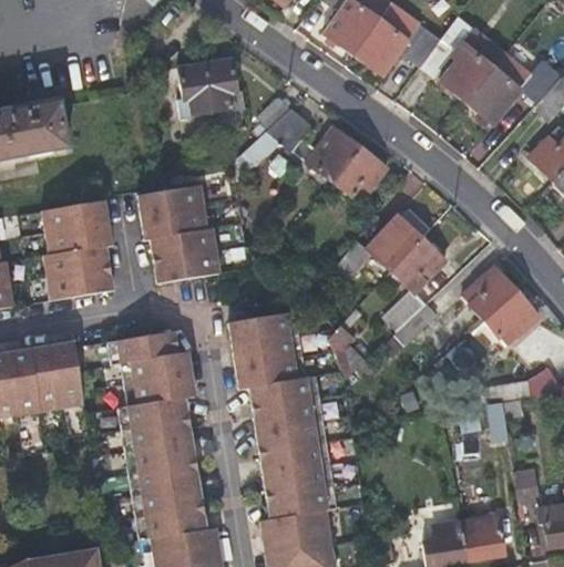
[(335,0),(317,0),(316,3),(328,11),(335,0)]
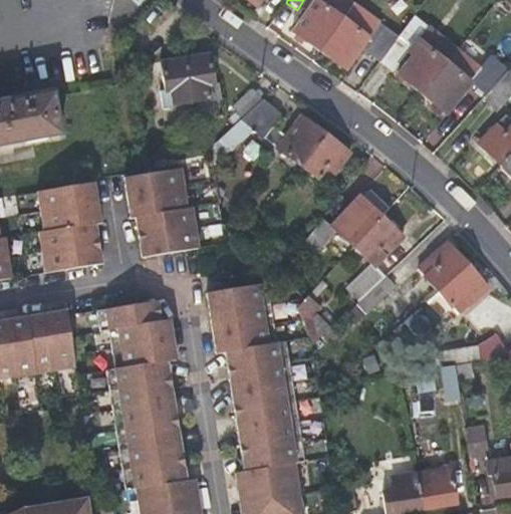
[(304,37),(321,48),(344,16),(354,2),(351,0),(317,0),(298,26),(308,32),(304,37)]
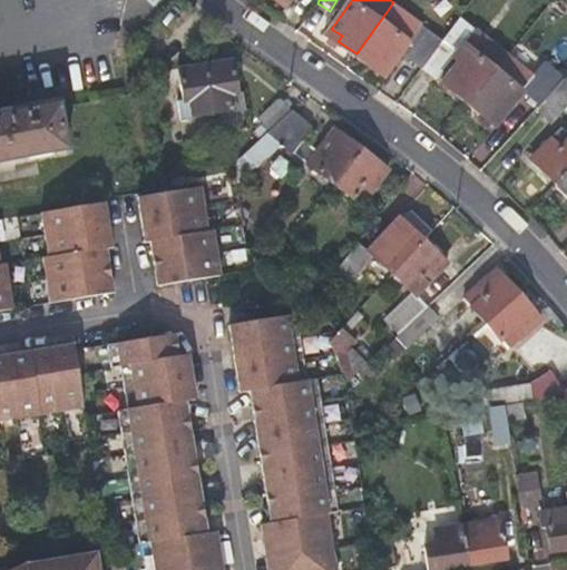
[(554,0),(553,2),(566,12),(566,1),(565,0),(554,0)]
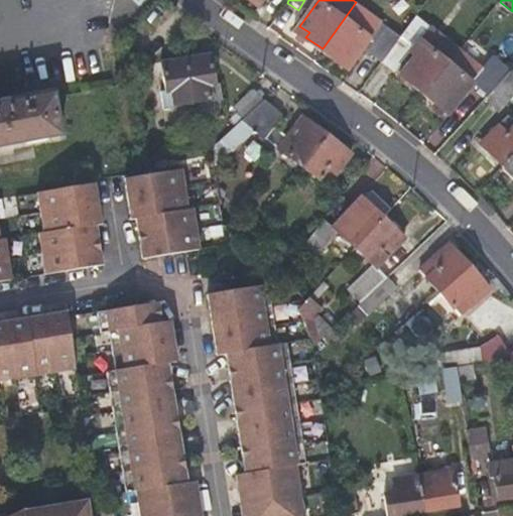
[(459,46),(418,14),(402,35),(383,60),(396,71),(412,50),(417,54),(401,75),(423,94),(452,60),(449,58),(459,46)]
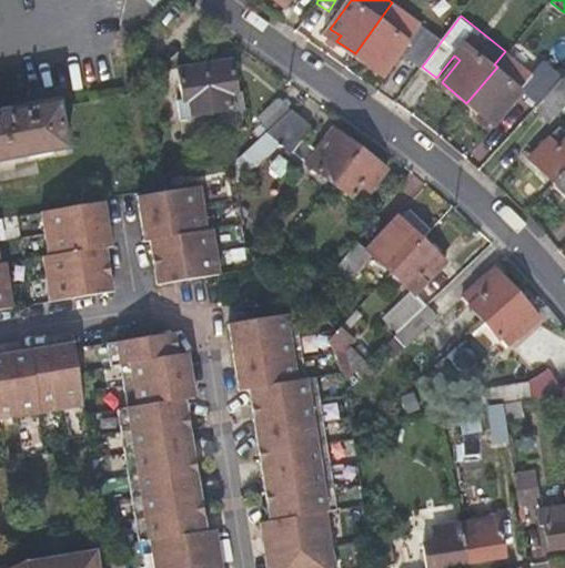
[(385,75),(412,40),(381,18),(355,53),(385,75)]
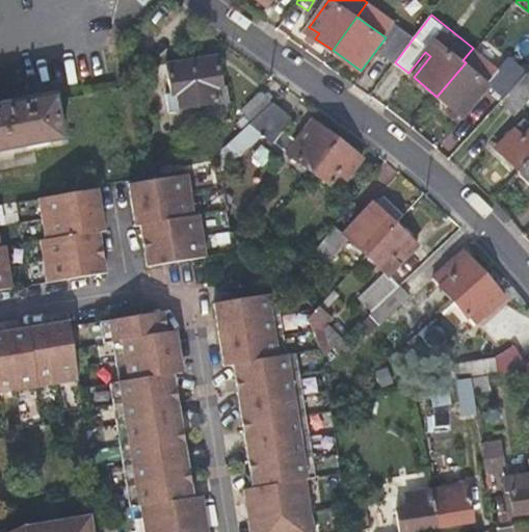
[(384,52),(395,62),(415,36),(392,19),(385,28),(395,36),(384,52)]
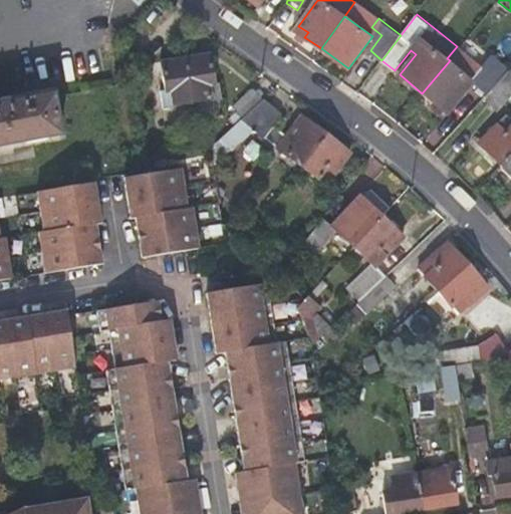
[(295,30),(304,37),(308,32),(298,26),(295,30)]
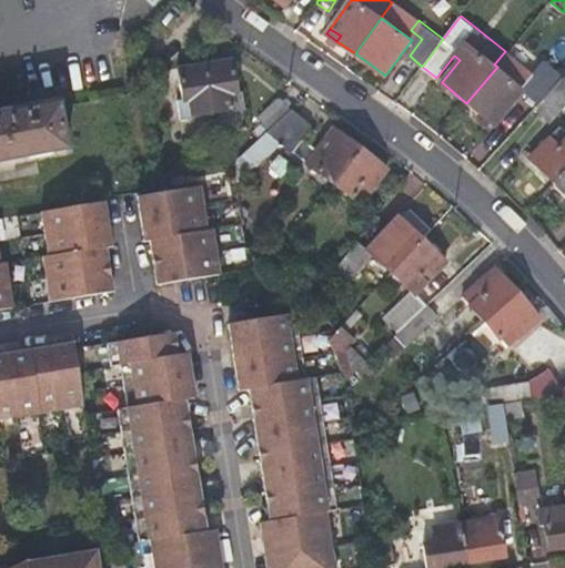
[(79,85),(76,47),(17,52),(19,91),(79,85)]
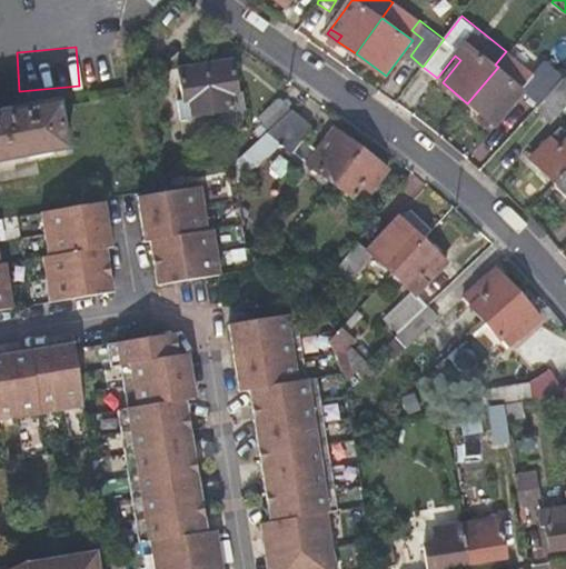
[(542,103),(564,79),(565,78),(565,76),(547,60),(535,73),(509,52),(498,67),(467,103),(494,125),(523,88),(542,103)]
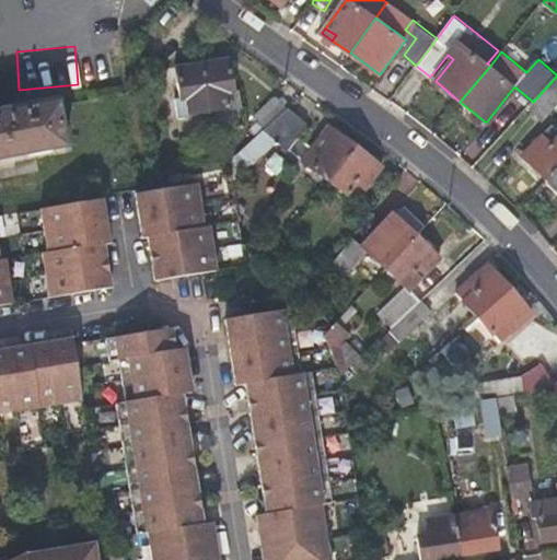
[(200,65),(208,113),(241,106),(238,92),(232,92),(225,60),(200,65)]
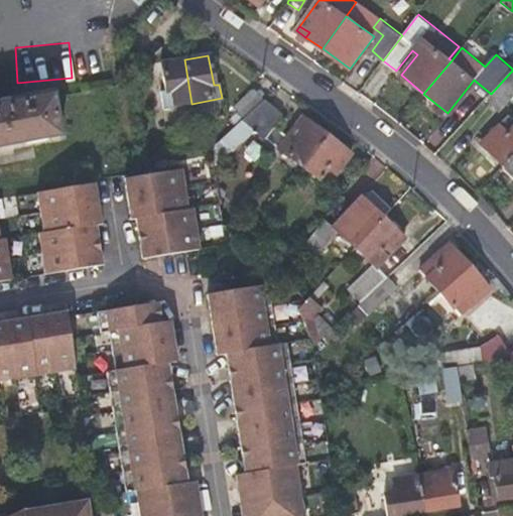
[(184,59),(182,60),(157,65),(163,109),(191,104),(184,59)]
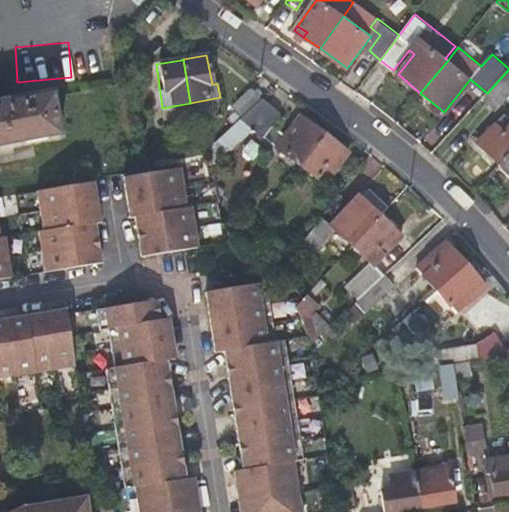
[(497,106),(508,94),(508,72),(507,71),(487,93),(485,95),(497,106)]
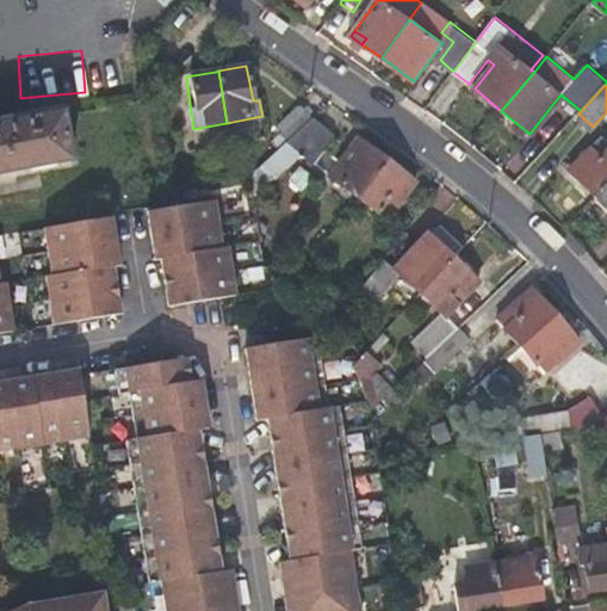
[(290,140),(314,118),(302,105),(279,127),(290,140)]
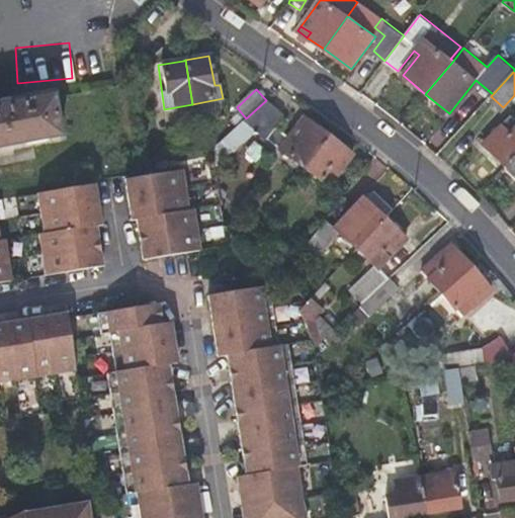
[(0,98),(0,146),(61,135),(54,94),(8,103),(7,97),(0,98)]
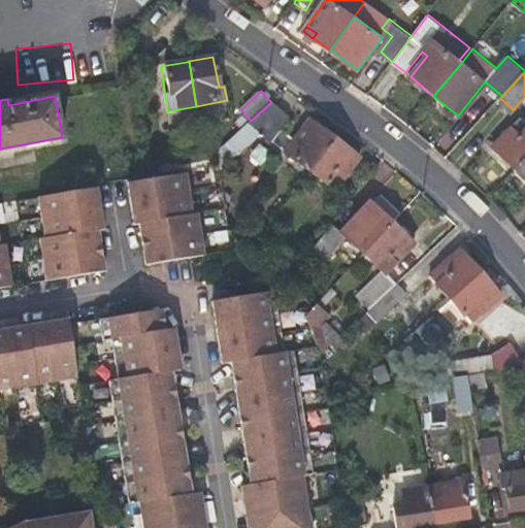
[(271,102),(251,121),(227,141),(238,154),(260,133),(275,150),(285,140),(275,131),(288,120),(271,102)]
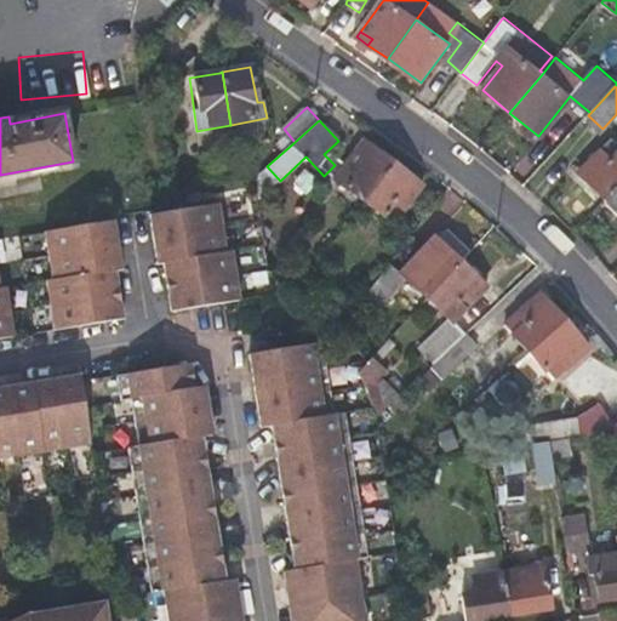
[(337,178),(366,201),(395,166),(365,142),(337,178)]
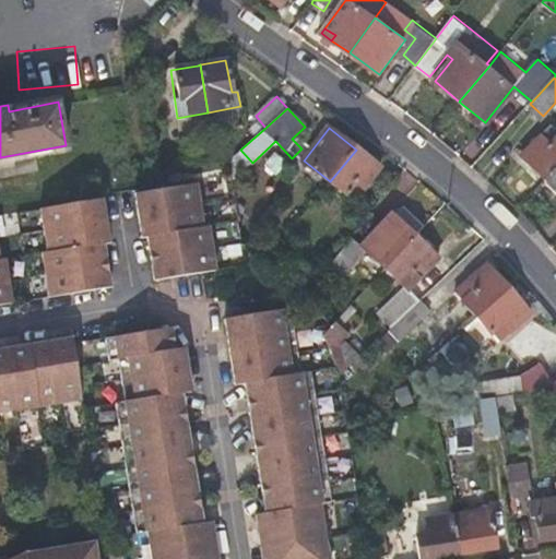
[(543,181),(555,168),(555,129),(554,128),(521,159),(543,181)]
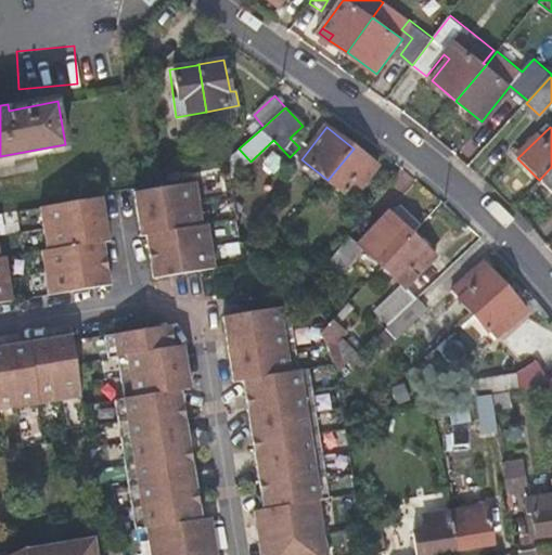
[(354,149),(328,180),(343,192),(350,182),(361,192),(380,169),(354,149)]
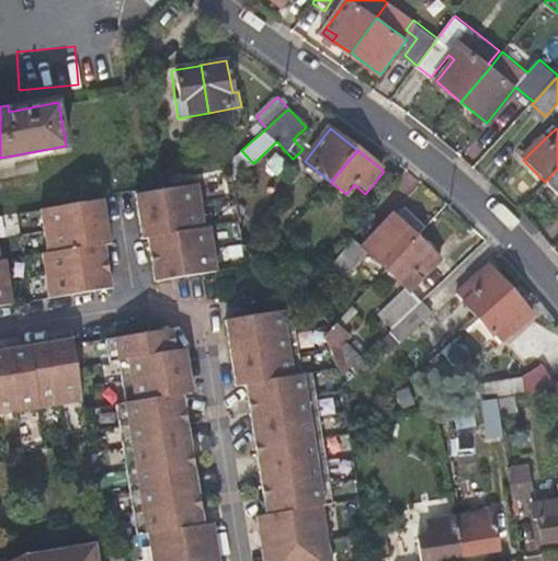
[(557,169),(545,182),(557,195),(557,169)]
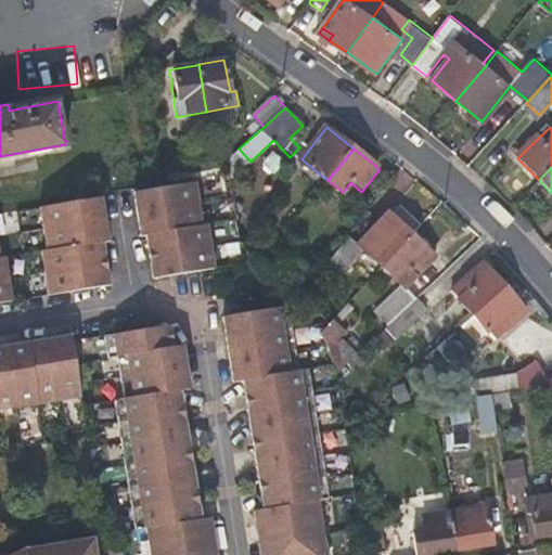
[(145,233),(146,241),(148,248),(154,247),(156,259),(150,260),(153,275),(214,266),(206,222),(203,222),(195,180),(151,188),(153,204),(155,221),(139,223),(140,228),(144,228),(145,233)]
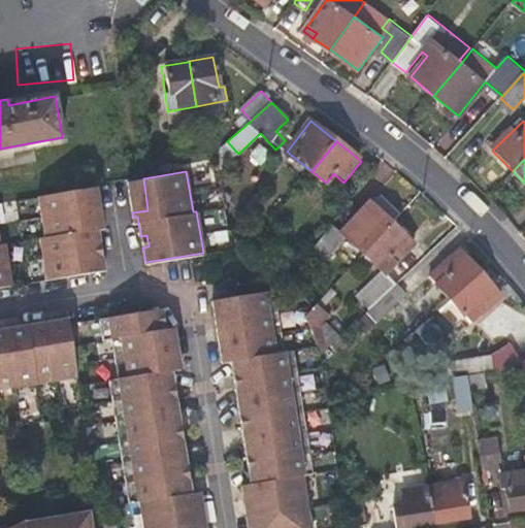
[(145,194),(143,178),(132,180),(133,187),(128,188),(132,212),(148,210),(145,194)]
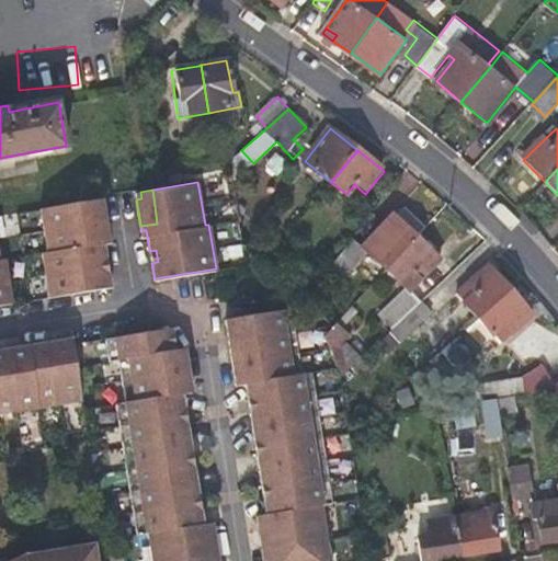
[(42,208),(47,244),(107,232),(103,205),(98,206),(97,199),(42,208)]
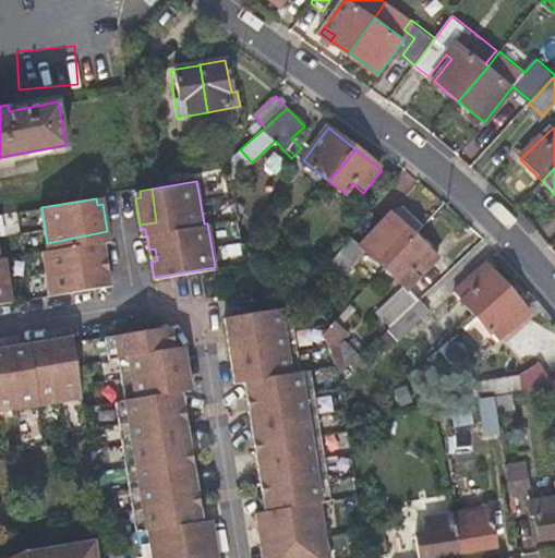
[(405,206),(395,215),(417,235),(425,226),(405,206)]
